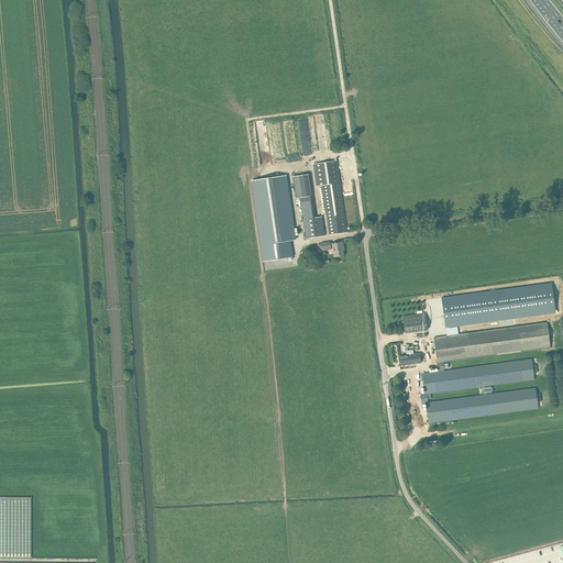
[(255,122),(261,169),(269,168),(263,121),(255,122)]
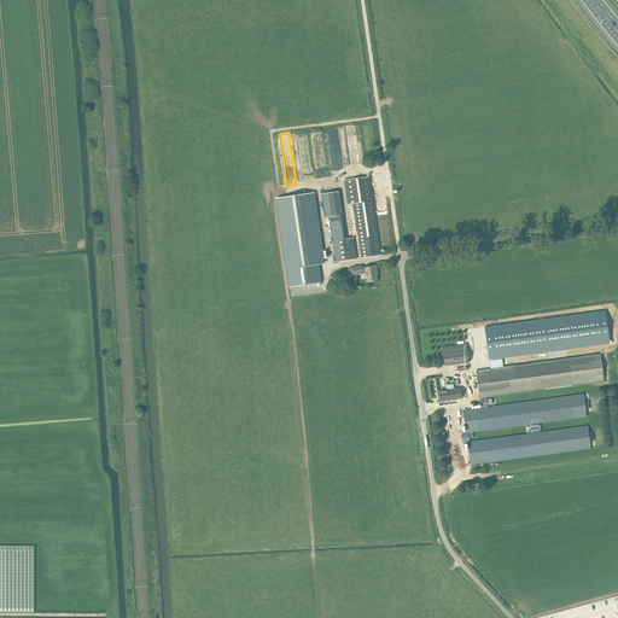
[(380,255),(373,200),(369,176),(344,180),(347,204),(353,204),(361,257),(380,255)]
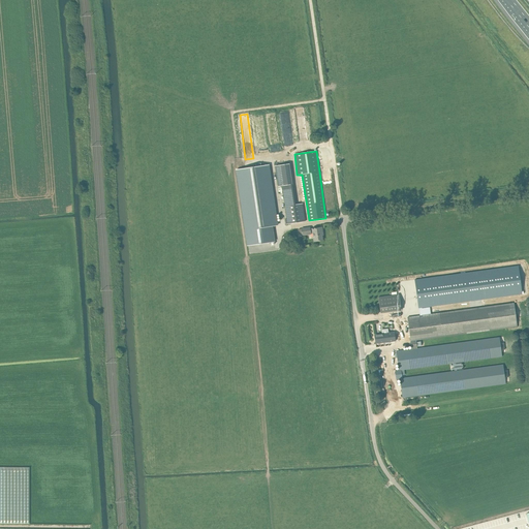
[(248,245),(275,242),(272,226),(277,225),(268,165),(260,166),(260,163),(255,164),(256,167),(237,169),(248,245)]
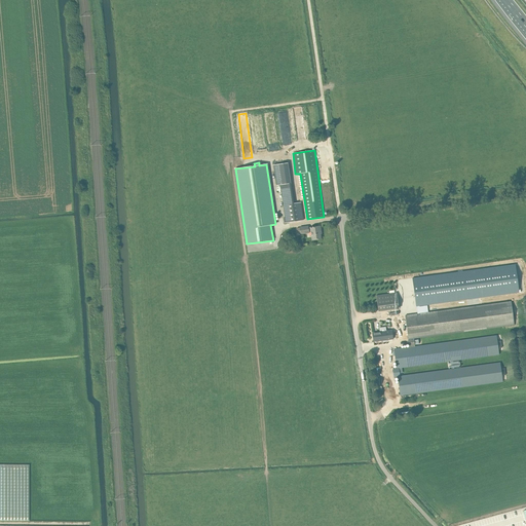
[(301,202),(283,204),(285,218),(283,218),(284,223),(304,220),(301,202)]
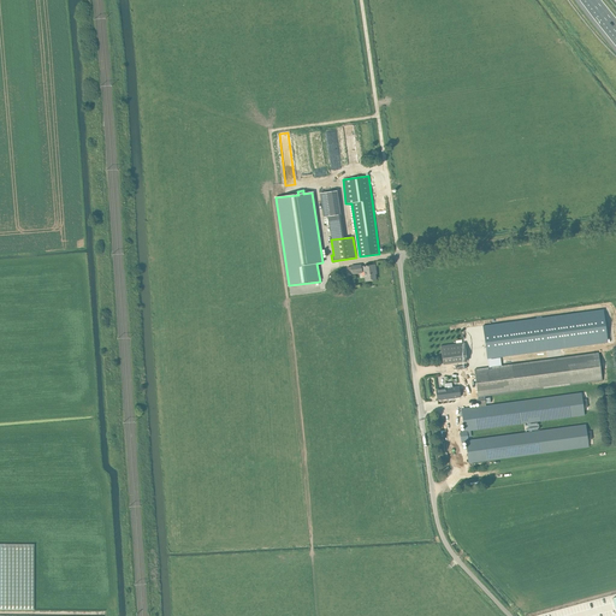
[(363,266),(363,267),(361,267),(361,265),(350,266),(350,267),(347,267),(348,273),(351,273),(351,274),(362,273),(362,271),(363,271),(366,280),(375,279),(374,271),(375,271),(375,265),(363,266)]
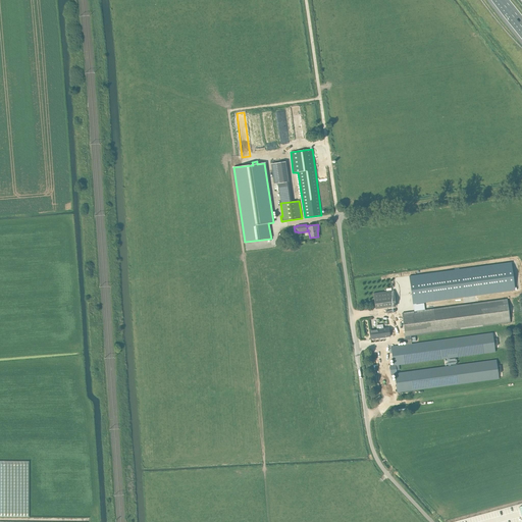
[(410,279),(415,311),(424,310),(423,305),(521,292),(517,264),(410,279)]
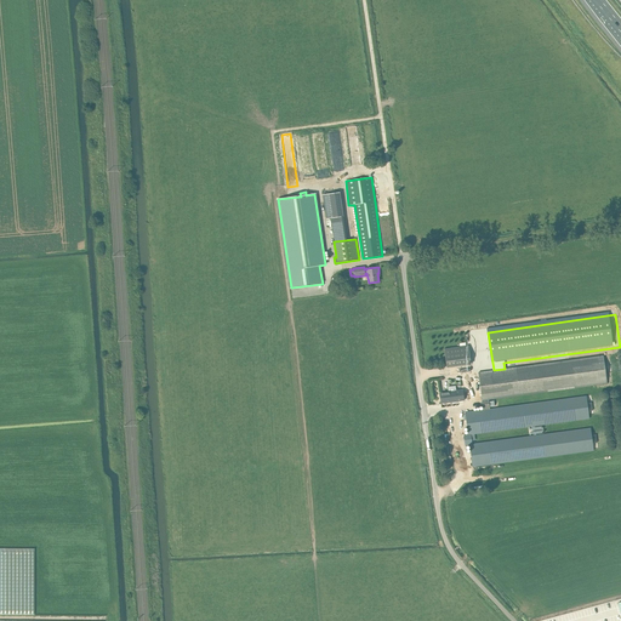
[(468,346),(444,348),(446,368),(471,365),(468,346)]
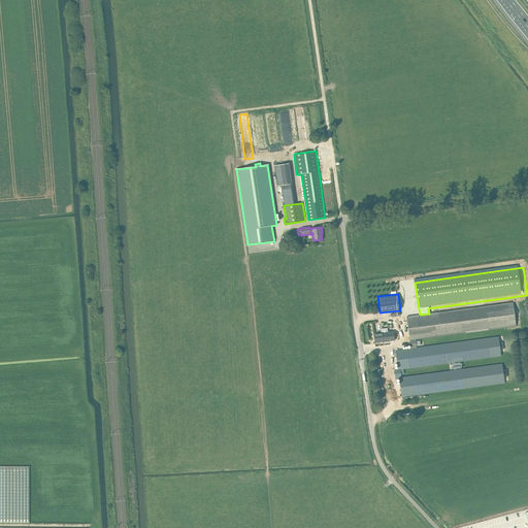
[(498,336),(417,348),(416,345),(421,345),(420,341),(416,341),(416,340),(516,327),(513,302),(429,314),(420,315),(406,317),(410,349),(395,351),(398,369),(394,369),(395,378),(399,377),(401,397),(504,383),(501,364),(401,377),(401,374),(404,374),(403,368),(500,355),(498,336)]
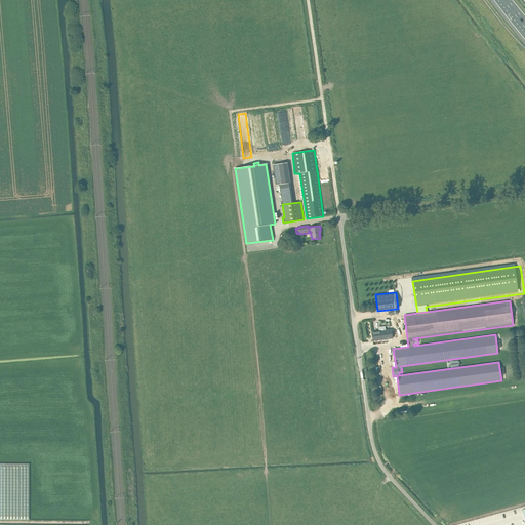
[(379,331),(371,332),(372,340),(392,338),(391,329),(385,330),(385,326),(378,327),(379,331)]
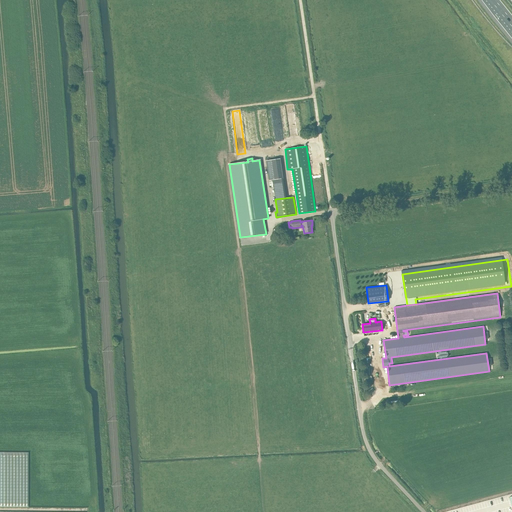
[(511,493),(502,496),(506,511),(507,511),(511,510),(511,493)]
